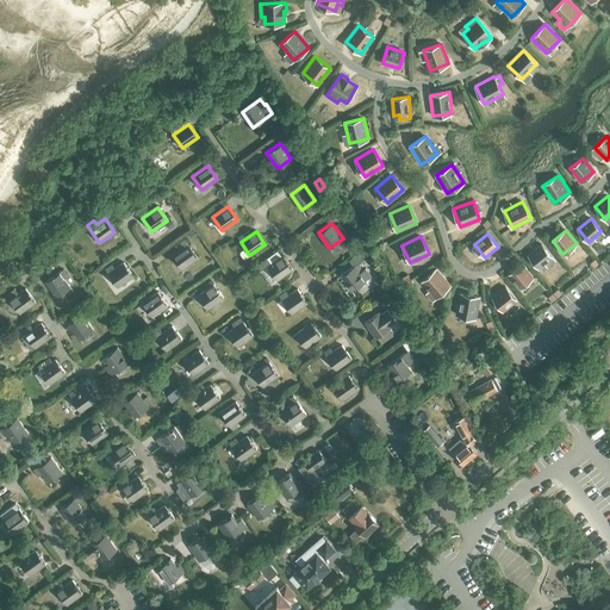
[(172,256),(181,269),(197,259),(184,240),(176,244),(180,249),(172,256)]
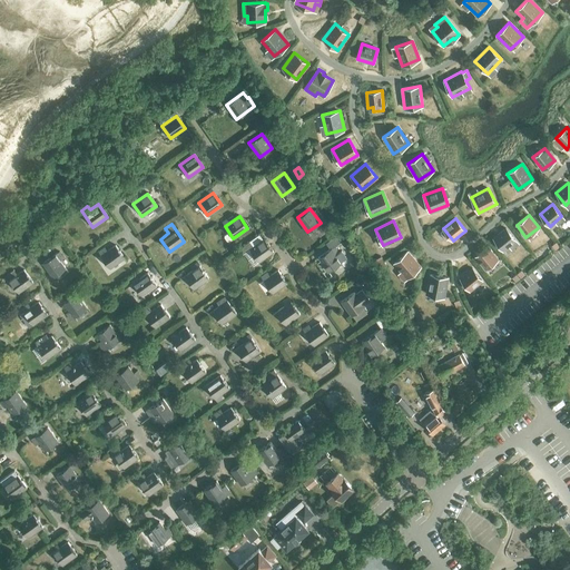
[(493,238),(503,251),(516,241),(505,228),(493,238)]
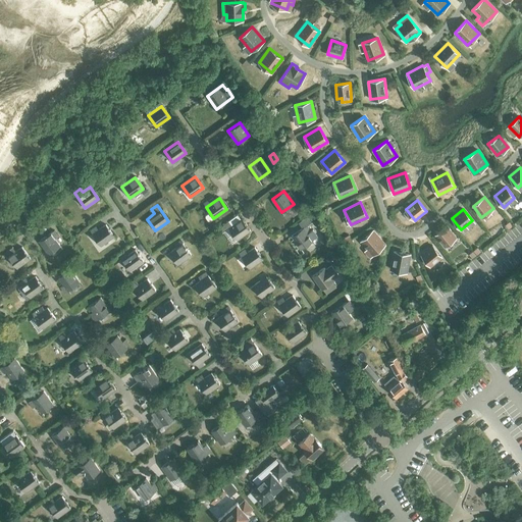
[(228,228),(236,240),(249,230),(242,219),(228,228)]
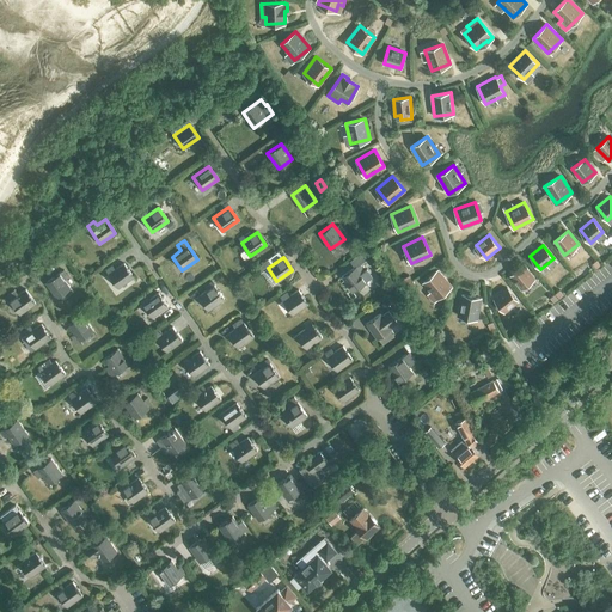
[(118,288),(133,276),(123,263),(115,269),(112,265),(105,270),(118,288)]
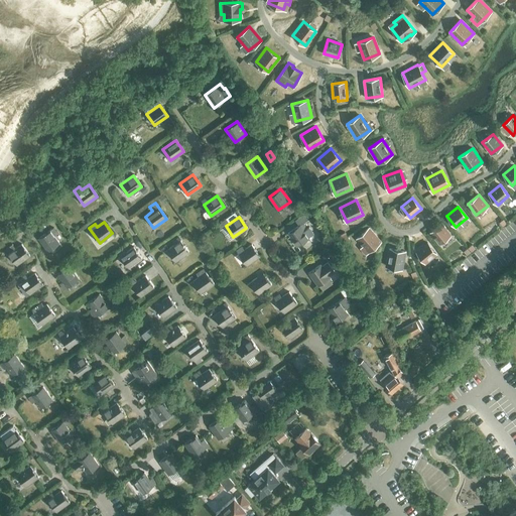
[(297,246),(309,238),(307,236),(312,232),(308,226),(306,227),(303,222),(288,233),(297,246)]
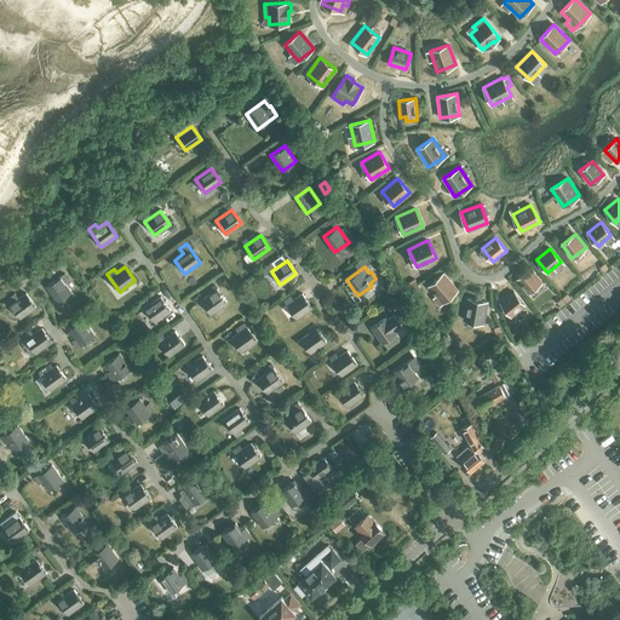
[(517,279),(528,292),(541,282),(530,269),(517,279)]
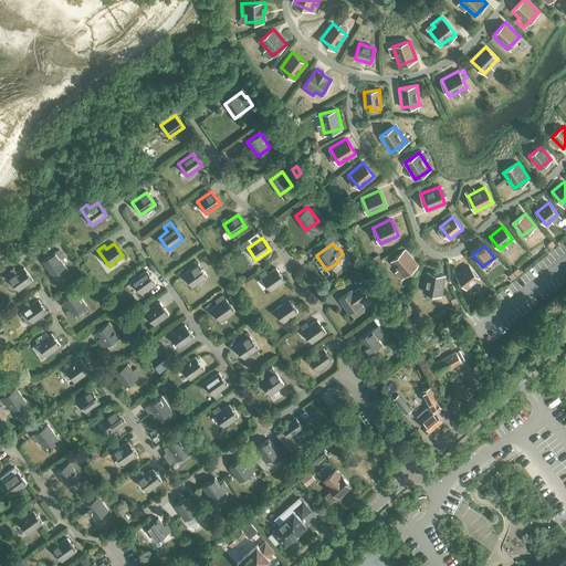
[(41,261),(52,275),(64,266),(59,259),(63,255),(58,249),(41,261)]
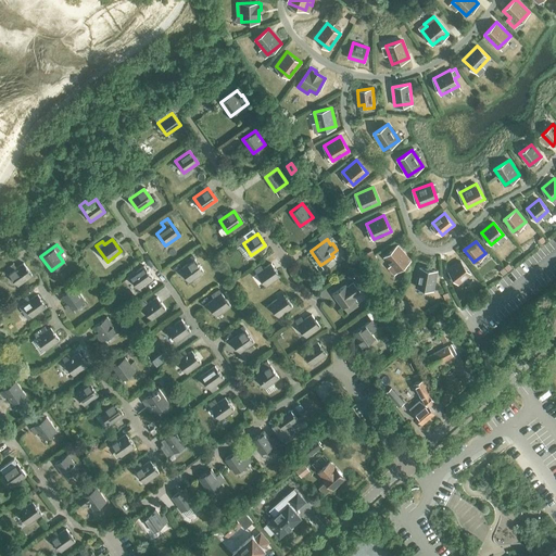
[(384,256),(397,272),(411,260),(397,245),(384,256)]
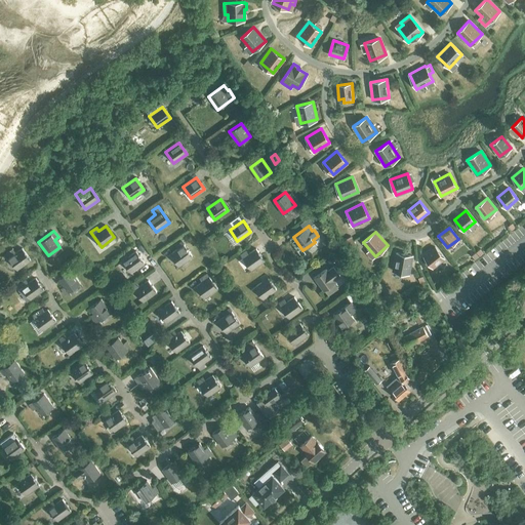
[(170,254),(178,266),(192,256),(184,245),(170,254)]
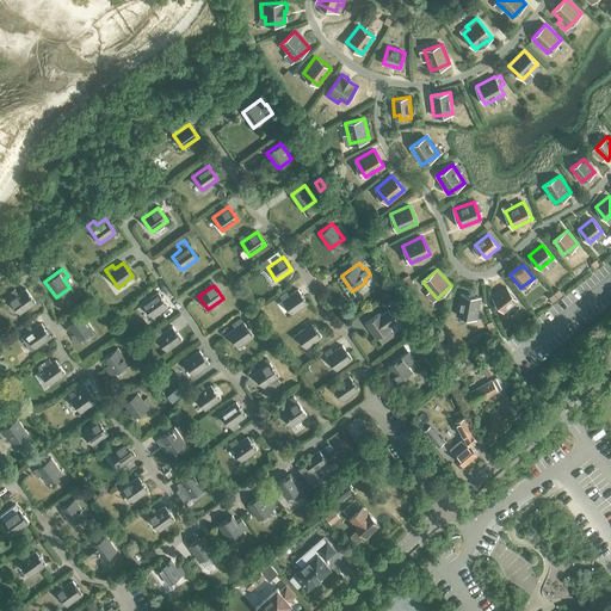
[(493,298),(504,312),(517,301),(506,288),(493,298)]
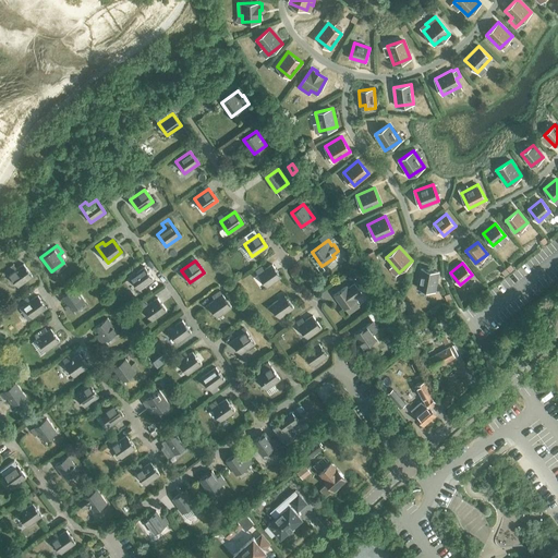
[(17,287),(33,276),(23,264),(16,268),(13,264),(5,269),(17,287)]
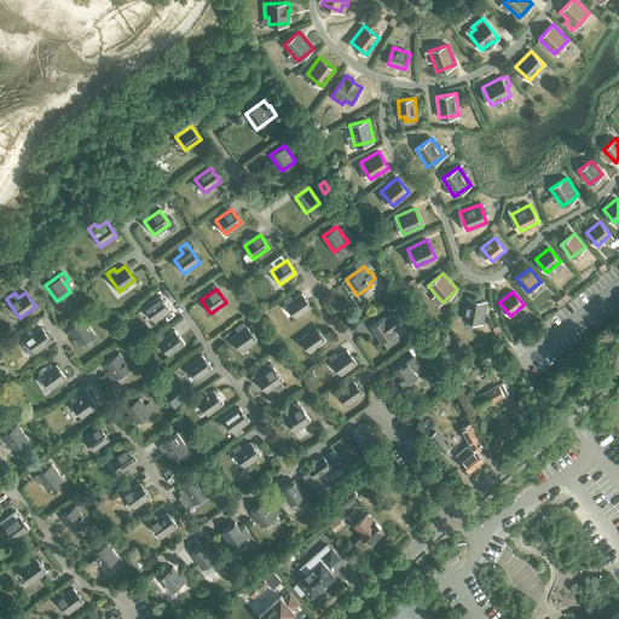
[(285,305),(295,318),(311,307),(301,294),(285,305)]
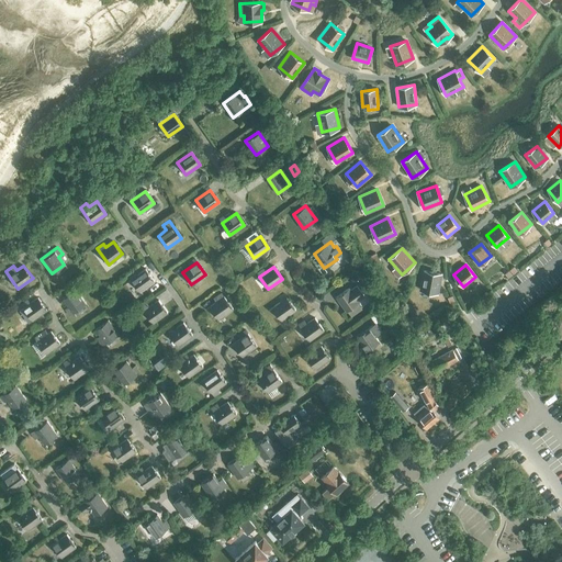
[(131,279),(139,292),(154,281),(145,269),(131,279)]
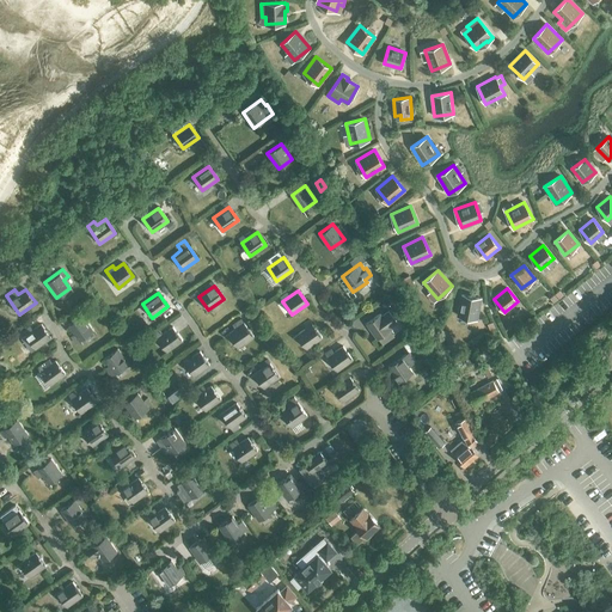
[(458,316),(477,319),(481,298),(461,294),(458,316)]
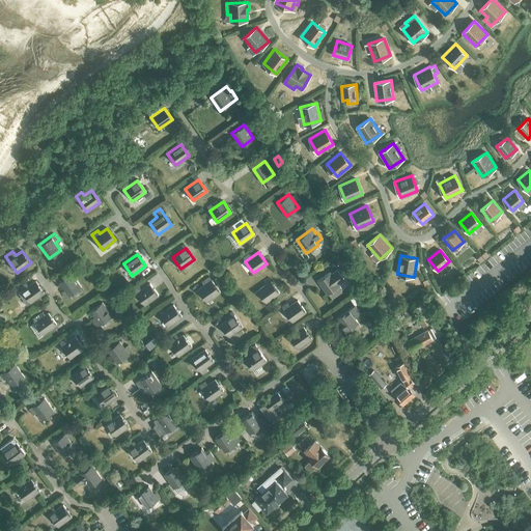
[(338,283),(344,279),(337,269),(331,273),(330,272),(318,280),(328,294),(339,285),(338,283)]
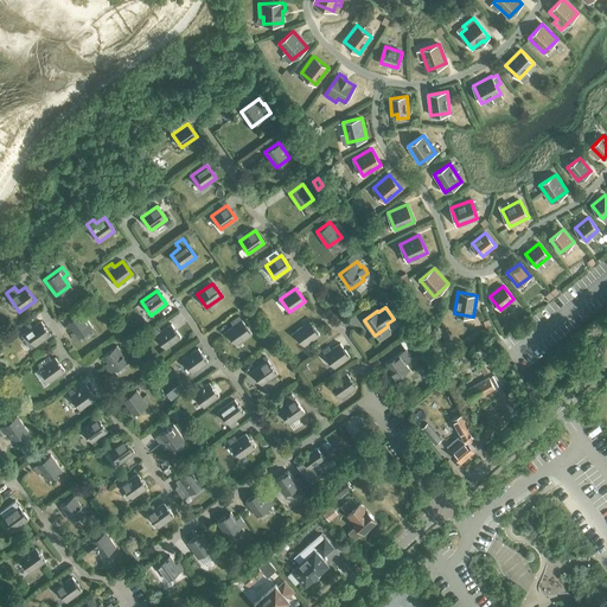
[(71,333),(75,340),(93,327),(81,312),(68,321),(75,331),(71,333)]
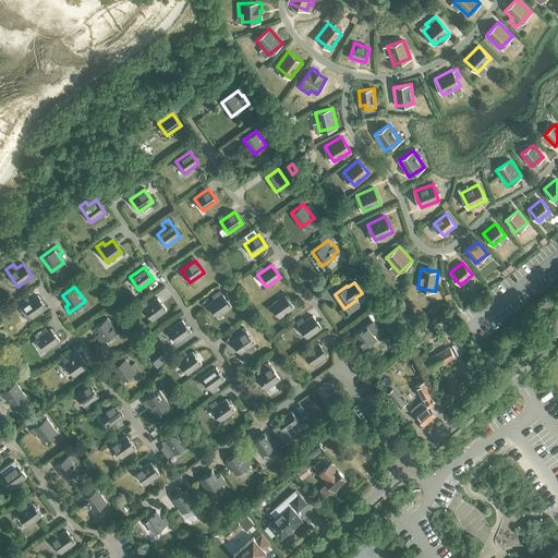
[(207,304),(216,317),(231,306),(222,294),(207,304)]
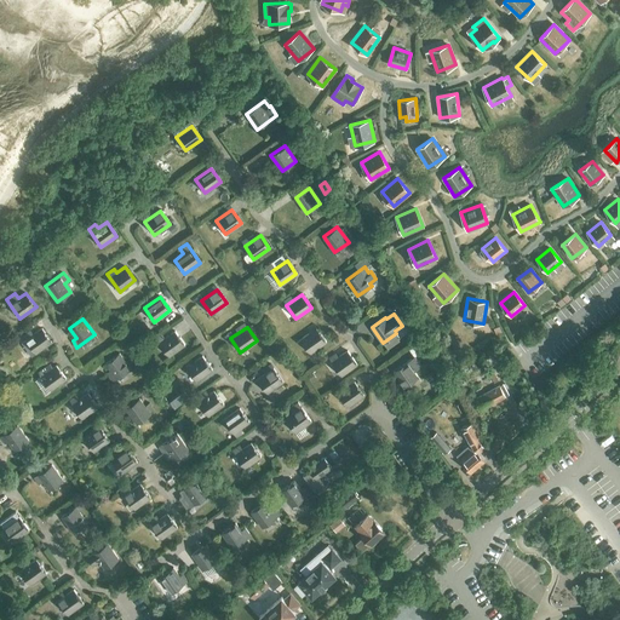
[(26,339),(35,352),(51,342),(41,328),(26,339)]
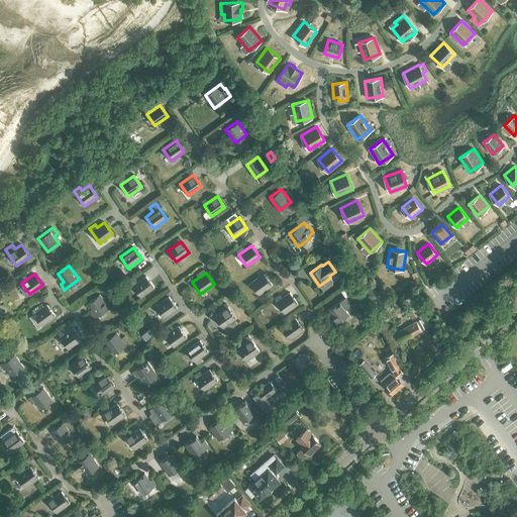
[(250,284),(259,295),(272,286),(264,275),(250,284)]
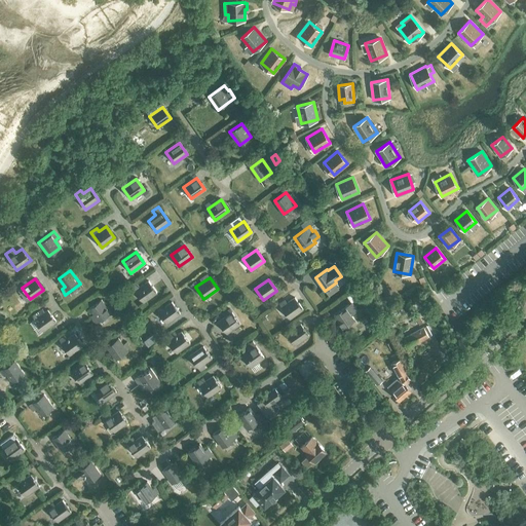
[(135,290),(143,302),(156,292),(148,280),(135,290)]
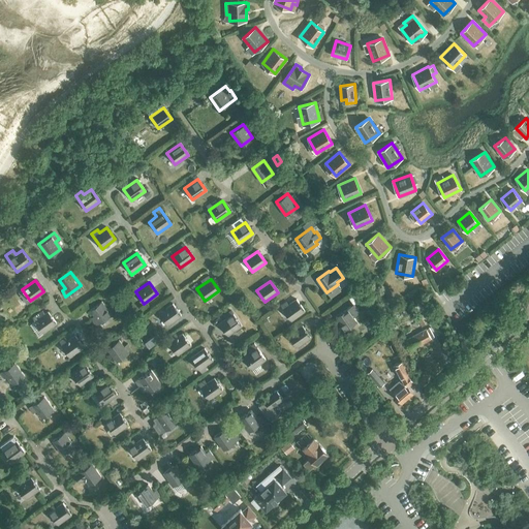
[(283,309),(290,320),(304,311),(297,300),(283,309)]
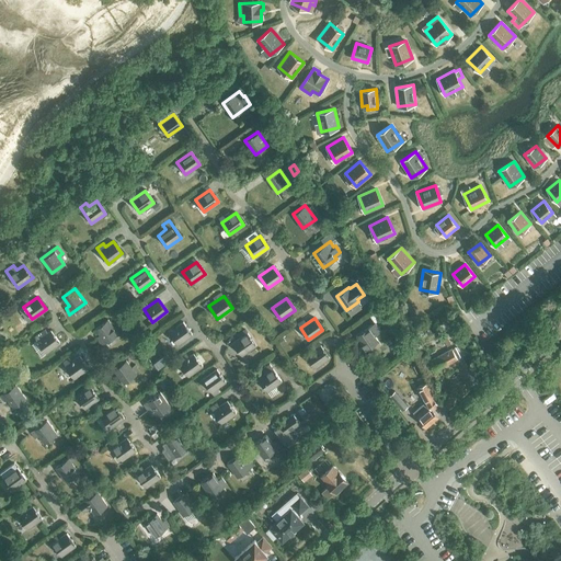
[(95,328),(105,343),(118,334),(107,319),(95,328)]
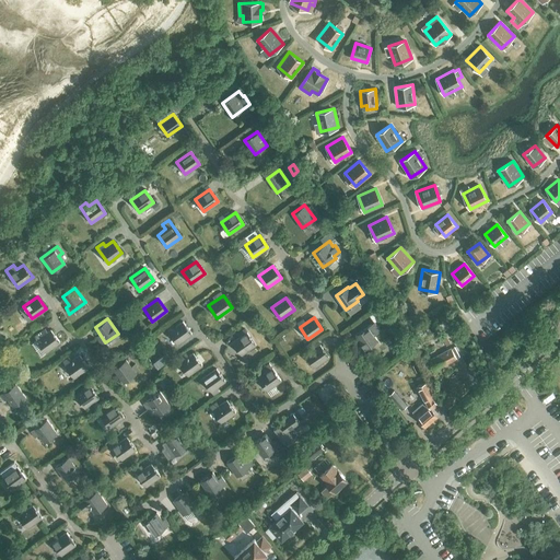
[(168,331),(177,343),(191,334),(183,322),(168,331)]
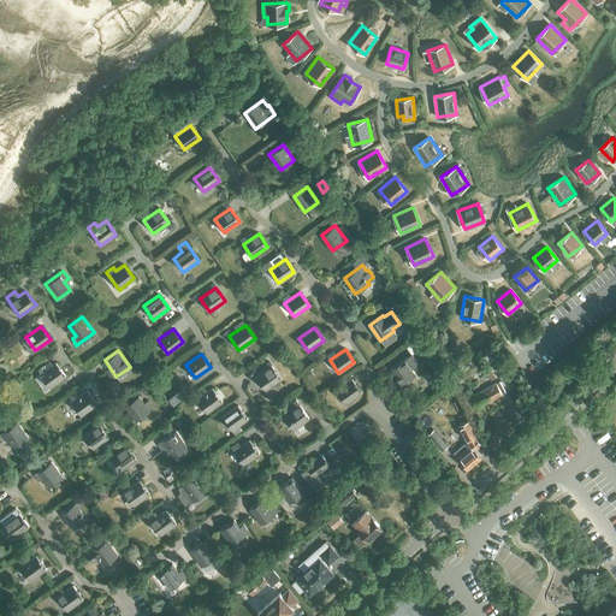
[(391,368),(402,384),(416,374),(412,368),(419,363),(412,354),(391,368)]
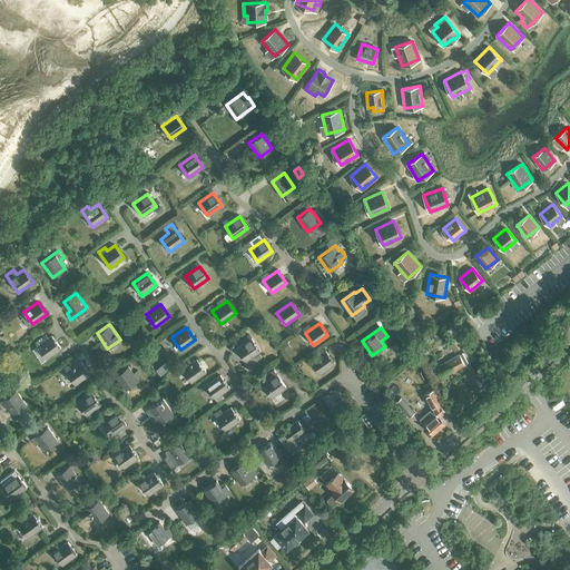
[(46,359),(60,347),(51,335),(43,341),(41,337),(35,342),(46,359)]
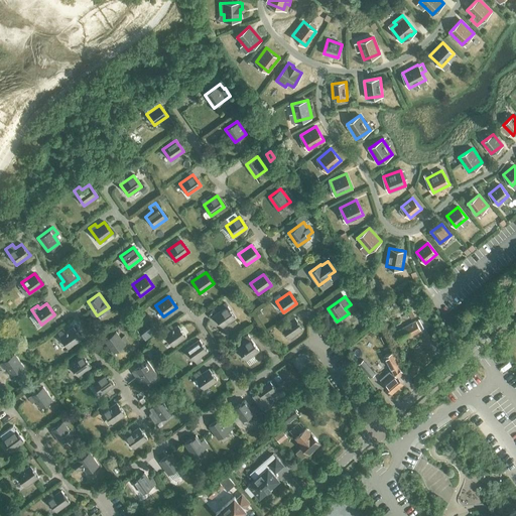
[(215,315),(223,327),(236,317),(228,306),(215,315)]
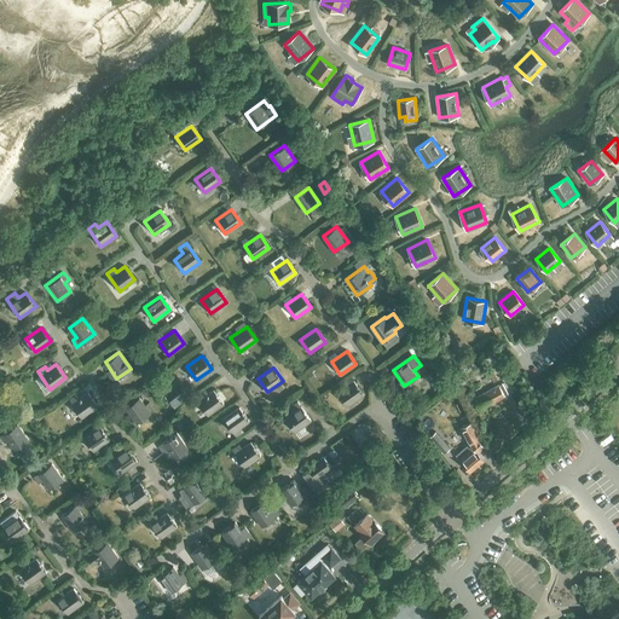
[(337,392),(347,405),(363,394),(353,381),(337,392)]
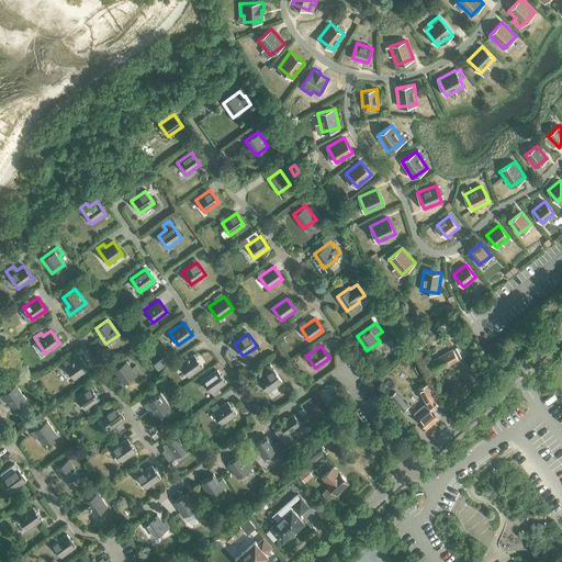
[(431,361),(437,371),(461,358),(456,348),(431,361)]
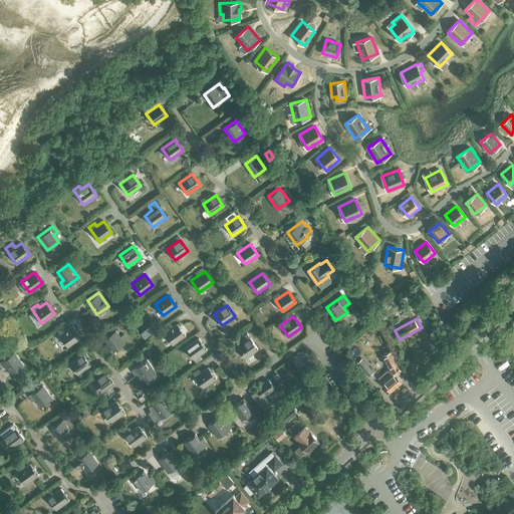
[(164,333),(172,344),(185,335),(177,323),(164,333)]
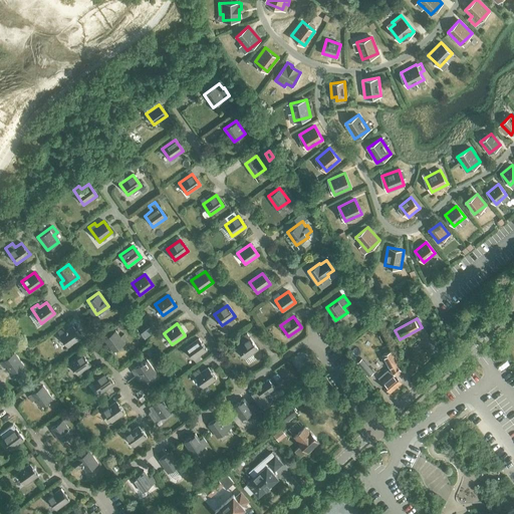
[(68,346),(80,337),(72,326),(65,331),(63,327),(57,332),(68,346)]
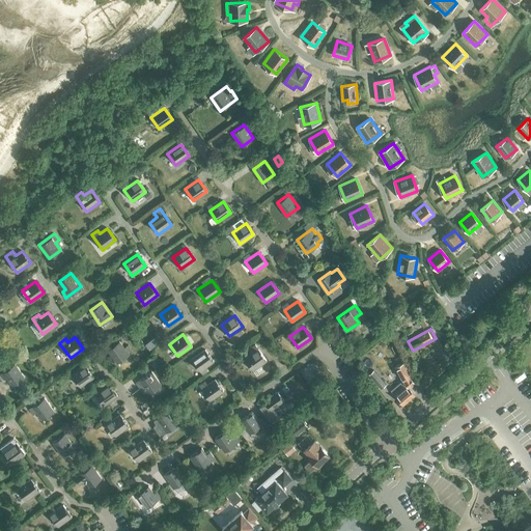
[(107,350),(117,363),(129,354),(118,341),(107,350)]
